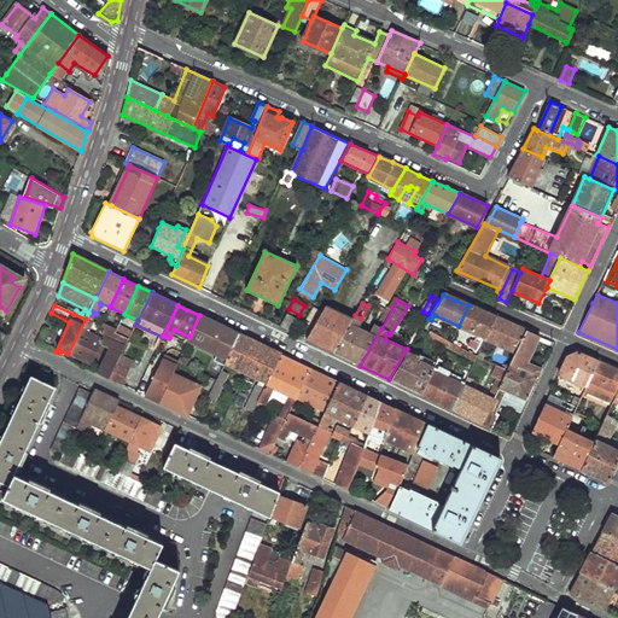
[(308,336),(305,339),(333,353),(353,319),(325,305),(321,313),(308,336)]
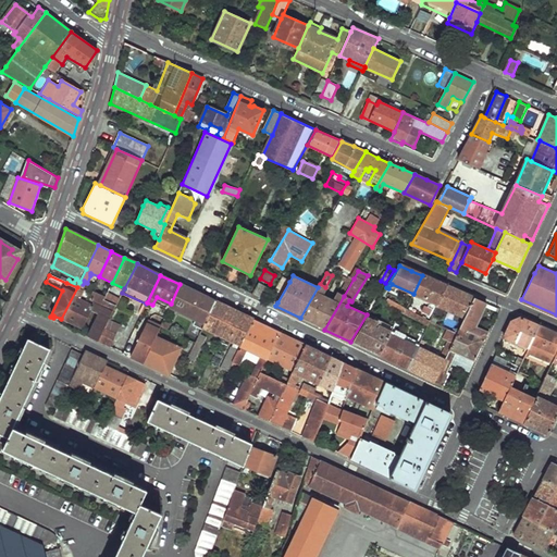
[(422,275),(413,294),(434,304),(432,310),(434,311),(437,305),(447,286),(434,281),(422,275)]
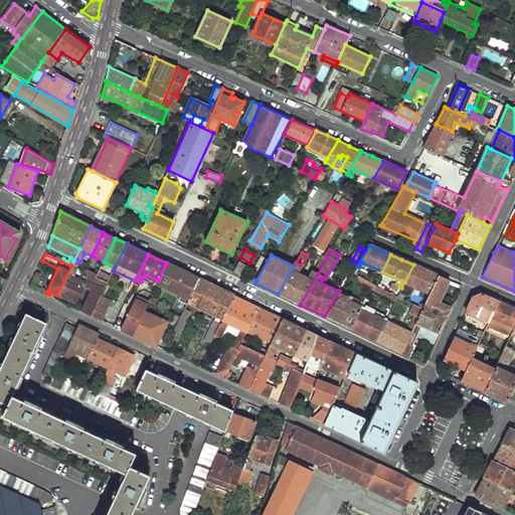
[(323,255),(314,272),(318,274),(327,258),(323,255)]
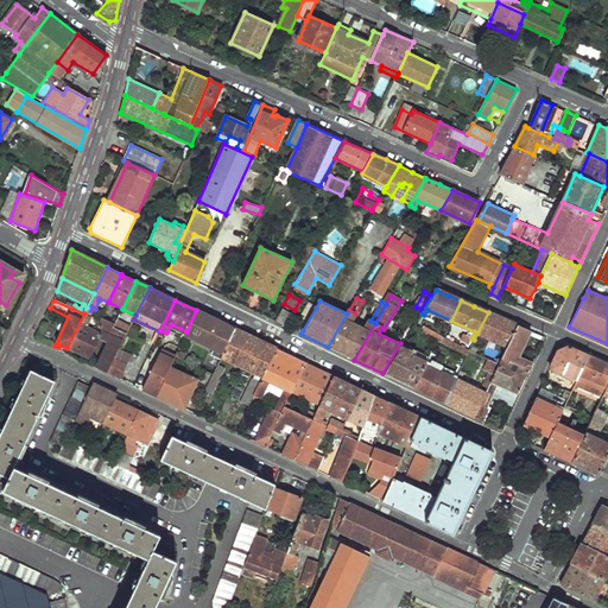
[(316,308),(308,303),(296,325),(303,330),(316,308)]
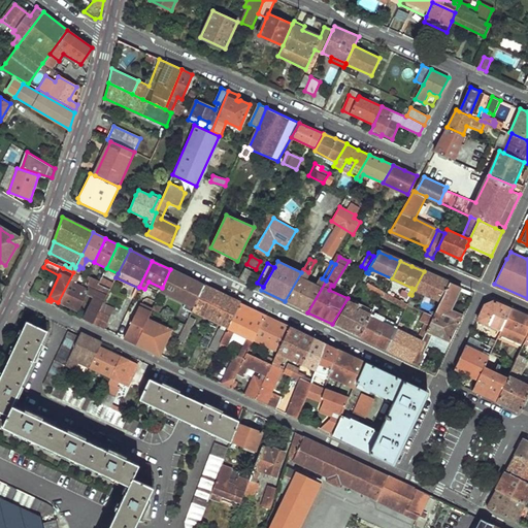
[(73,272),(86,278),(87,276),(88,273),(78,269),(75,267),(73,272)]
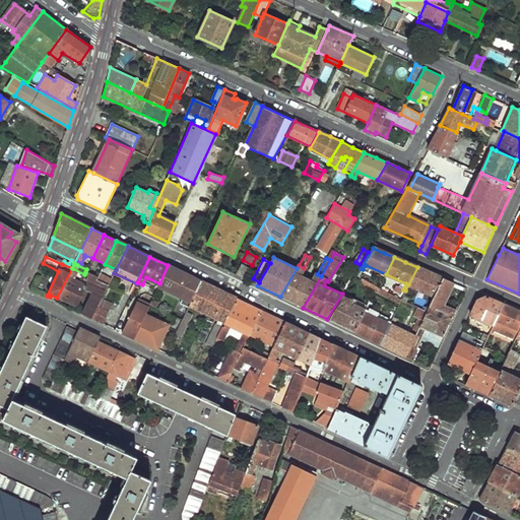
[(240,264),(234,274),(244,279),(249,269),(240,264)]
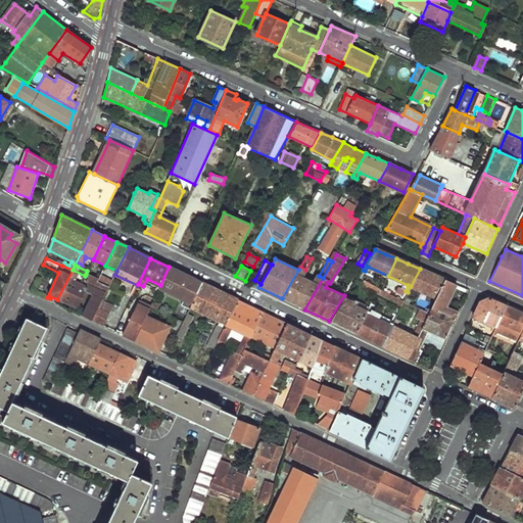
[(169,267),(160,285),(159,287),(164,290),(185,300),(192,303),(202,283),(169,267)]
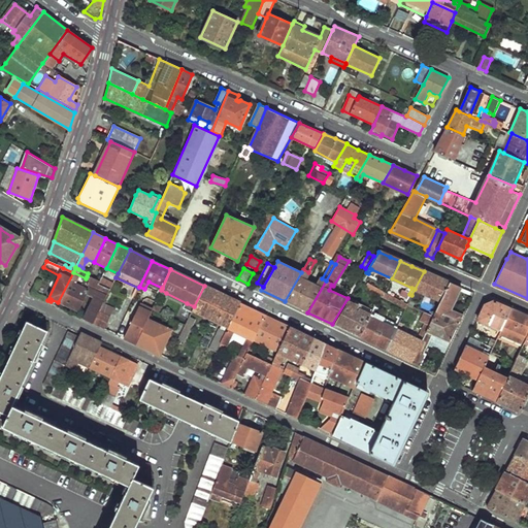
[(301,272),(285,301),(307,312),(326,281),(322,278),(320,277),(316,285),(306,281),(310,273),(308,272),(303,269),(301,272)]
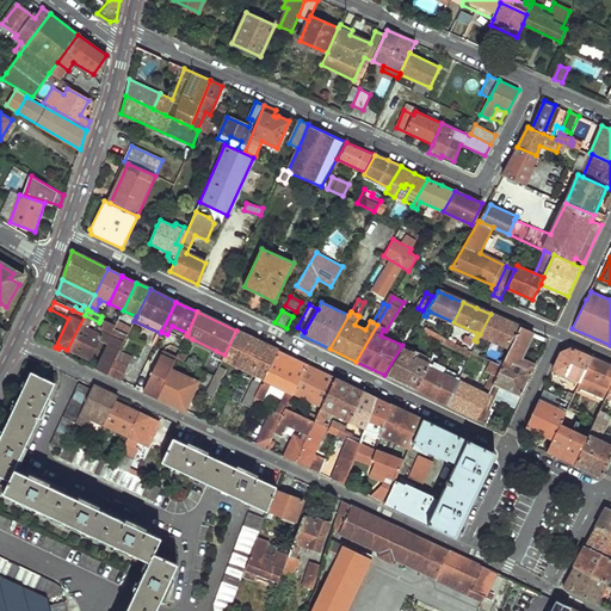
[(491,314),(480,334),(510,346),(519,327),(503,320),(491,314)]
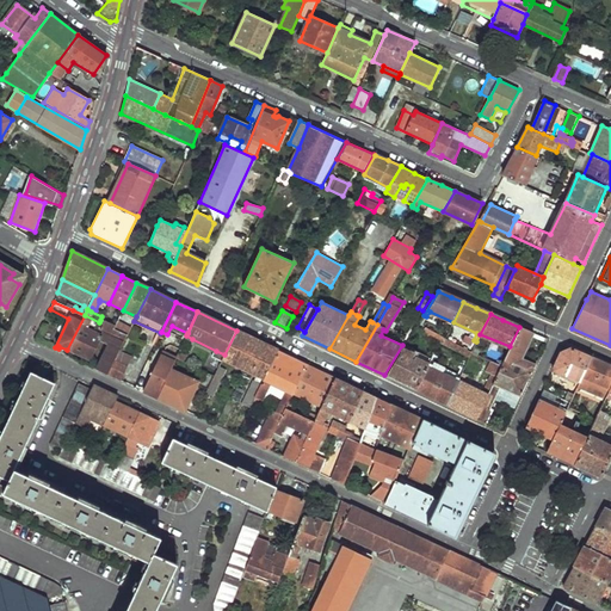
[(85,315),(67,350),(88,360),(98,340),(100,335),(94,332),(97,327),(99,322),(85,315)]
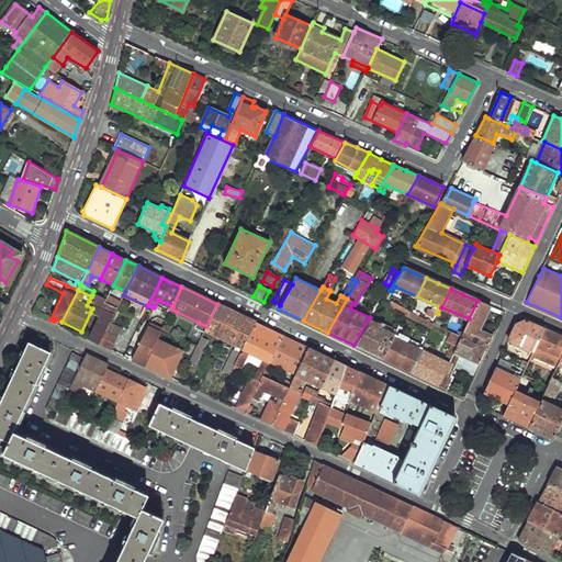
[(340,295),(330,291),(326,299),(336,303),(340,295)]
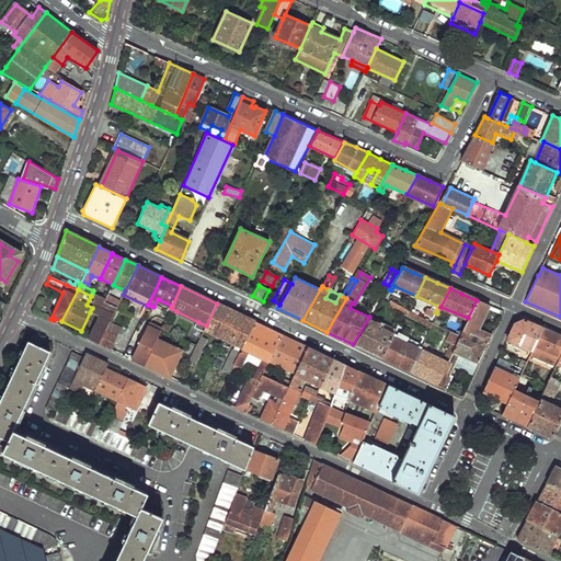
[(91,301),(99,306),(114,313),(116,308),(104,302),(105,299),(92,294),(91,296),(93,297),(91,301)]
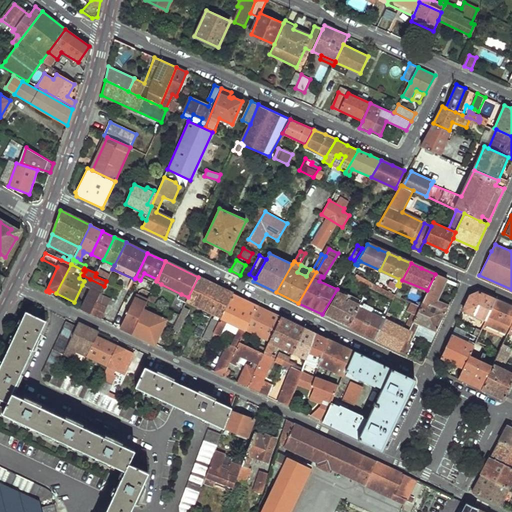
[(96,273),(95,276),(106,281),(109,275),(98,270),(96,273)]
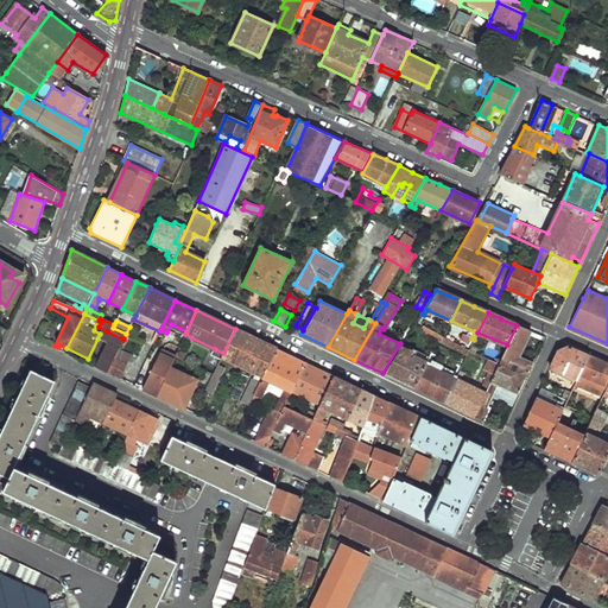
[(99,327),(96,325),(94,330),(100,334),(97,339),(103,341),(107,331),(99,327)]
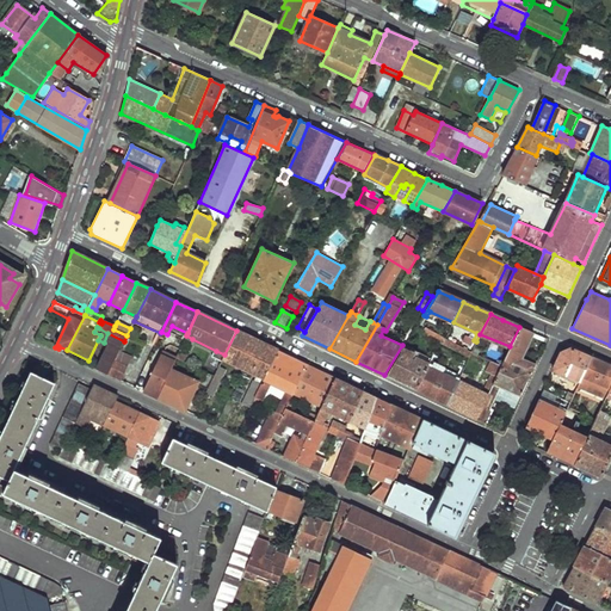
[(510,346),(504,358),(504,360),(531,372),(535,365),(520,359),(532,333),(519,327),(510,346)]
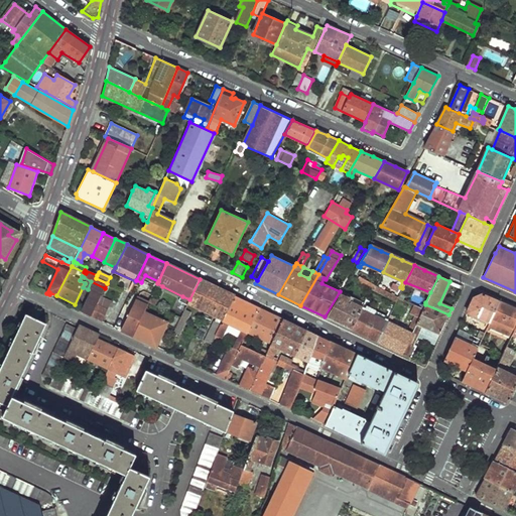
[(200,279),(189,299),(187,302),(223,319),(234,296),(200,279)]
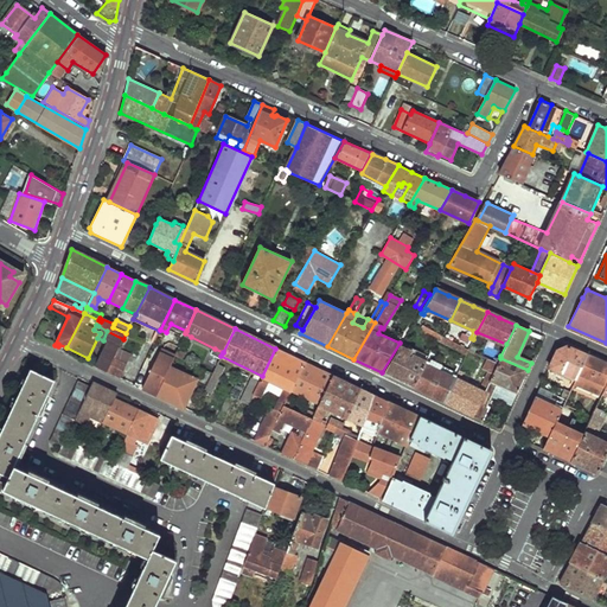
[(419,333),(440,343),(442,338),(422,328),(419,333)]
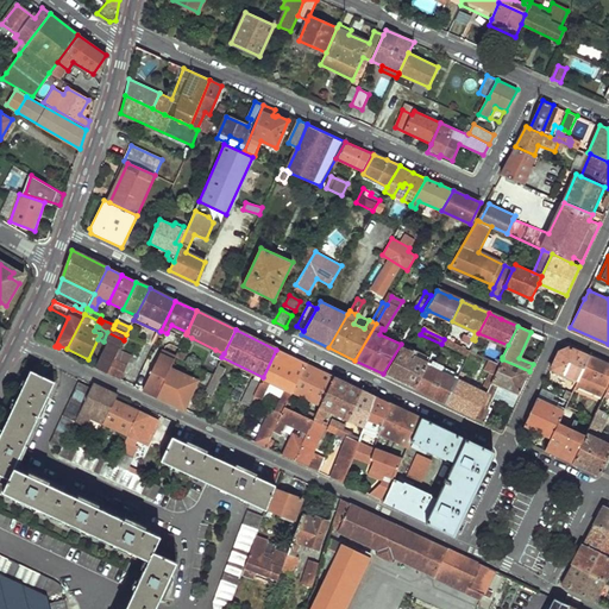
[(412,331),(401,349),(407,352),(419,333),(412,331)]
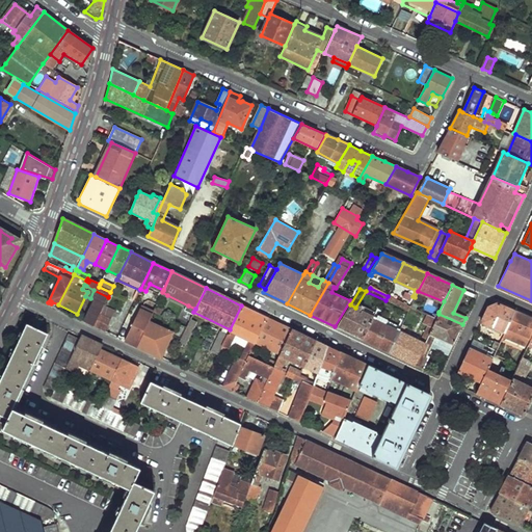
[(92,306),(85,322),(88,323),(94,326),(99,315),(103,308),(108,297),(94,290),(90,298),(95,300),(101,304),(99,309),(92,306)]
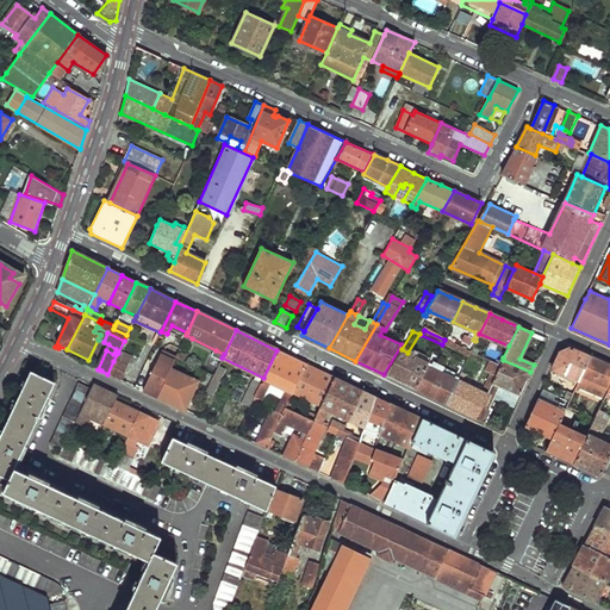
[(181,344),(175,358),(182,361),(192,338),(186,335),(181,344)]
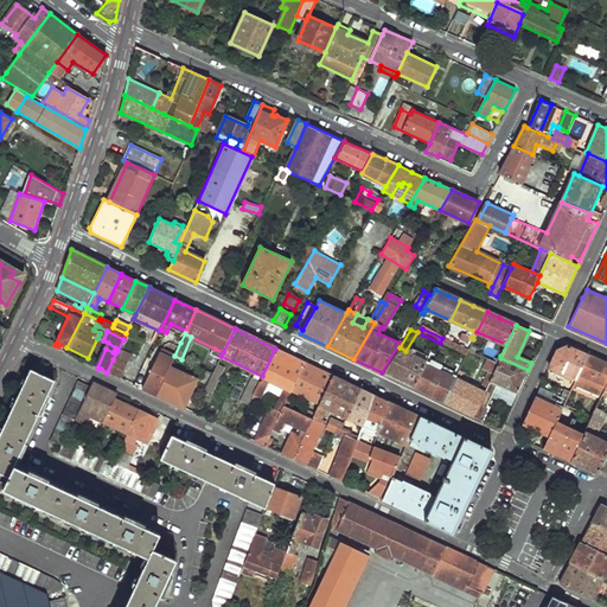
[(440,343),(466,355),(468,350),(442,338),(440,343)]
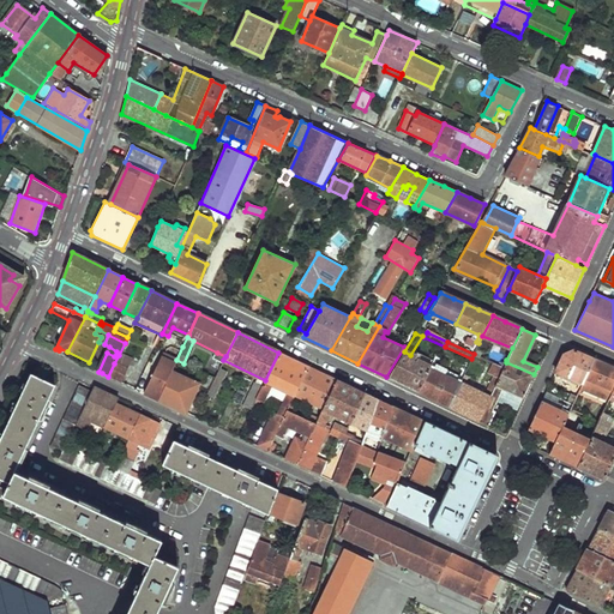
[(109,347),(107,353),(114,356),(116,351),(109,347)]
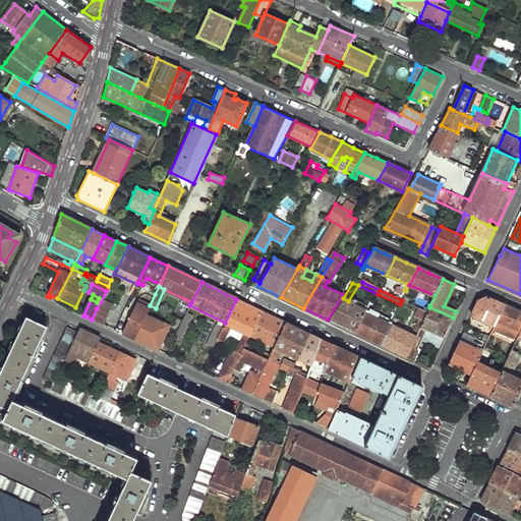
[(478,301),(471,315),(494,326),(504,304),(486,296),(478,301)]
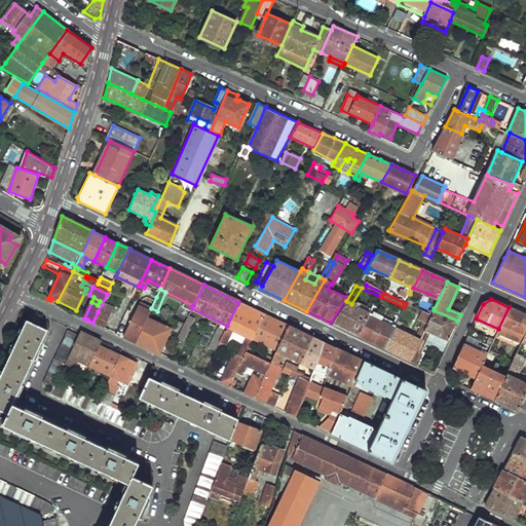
[(344,304),(357,309),(358,307),(351,304),(346,301),(344,304)]
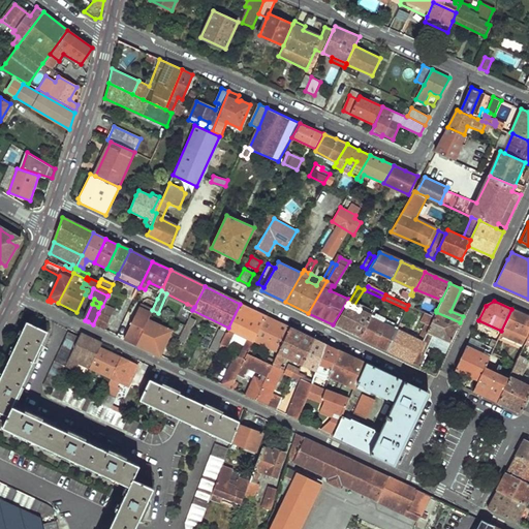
[(187,304),(184,309),(191,312),(192,310),(194,307),(187,304)]
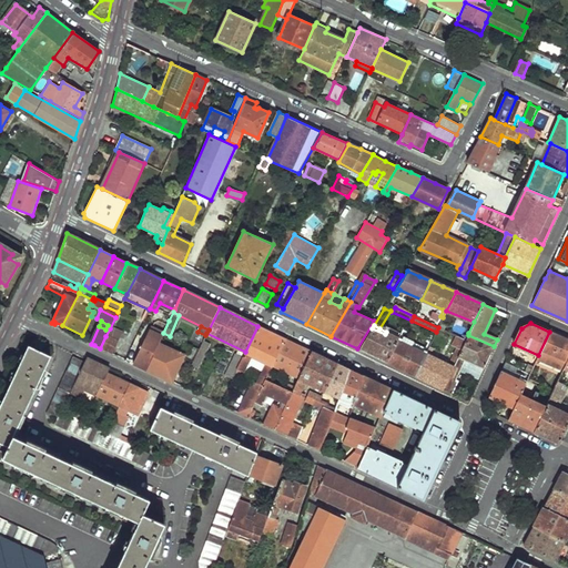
[(257,326),(245,352),(243,357),(236,372),(241,374),(242,372),(244,373),(249,363),(263,369),(253,388),(251,386),(237,413),(247,417),(251,411),(254,403),(265,379),(269,372),(272,365),(285,338),(257,326)]
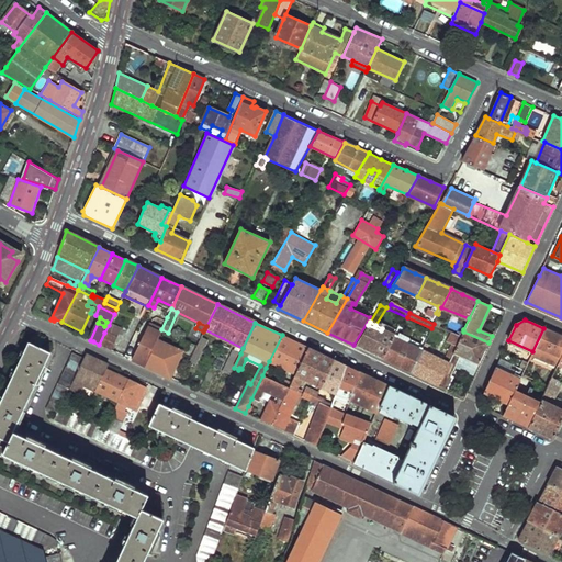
[(145,366),(161,329),(149,324),(132,360),(145,366)]
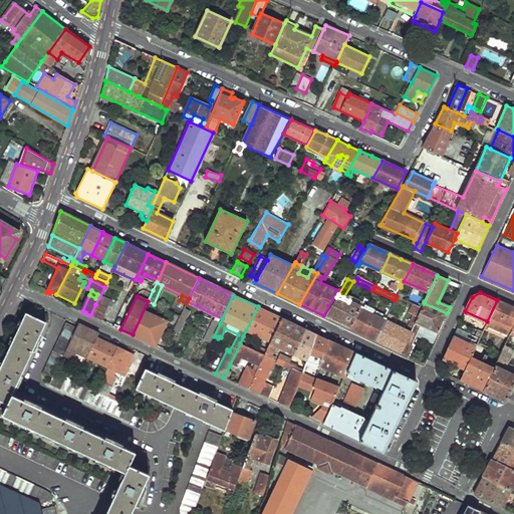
[(99,297),(95,304),(106,309),(109,301),(99,297)]
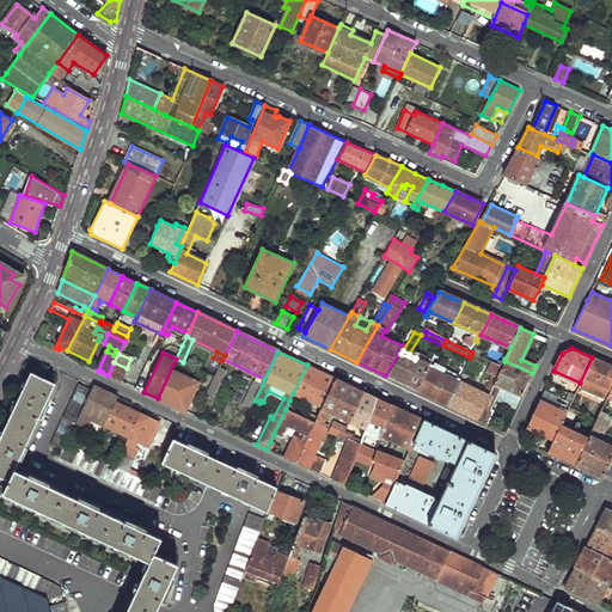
[(401,354),(386,377),(416,391),(429,363),(416,357),(415,360),(401,354)]
